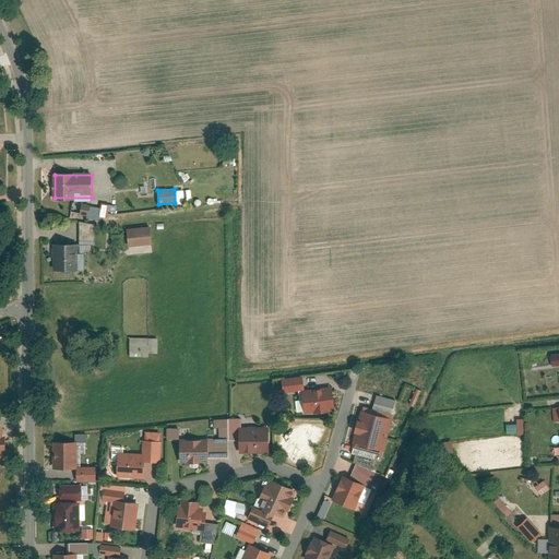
[(81,204),(80,214),(88,216),(91,205),(81,204)]
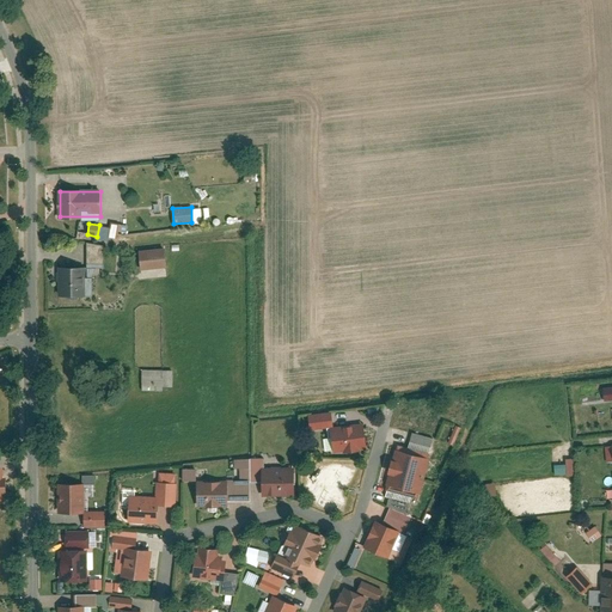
[(102,265),(101,246),(87,246),(87,267),(102,265)]
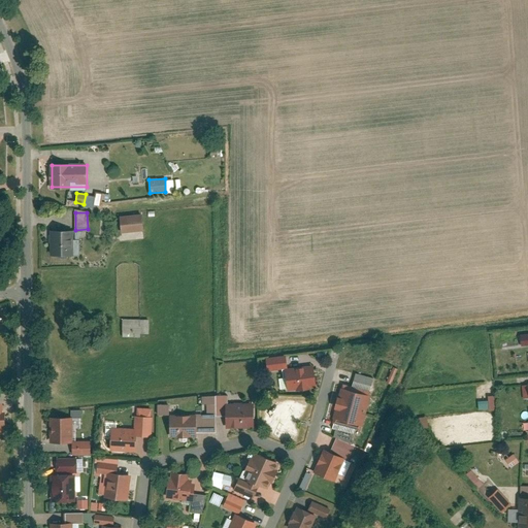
[(120,217),(121,232),(144,230),(143,215),(120,217)]
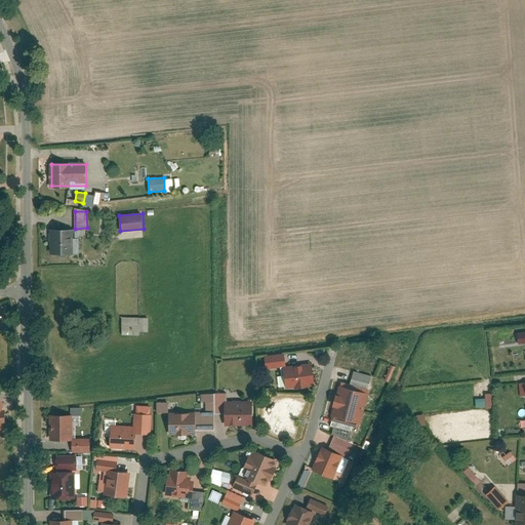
[(72,230),(55,230),(56,254),(72,254),(72,230)]
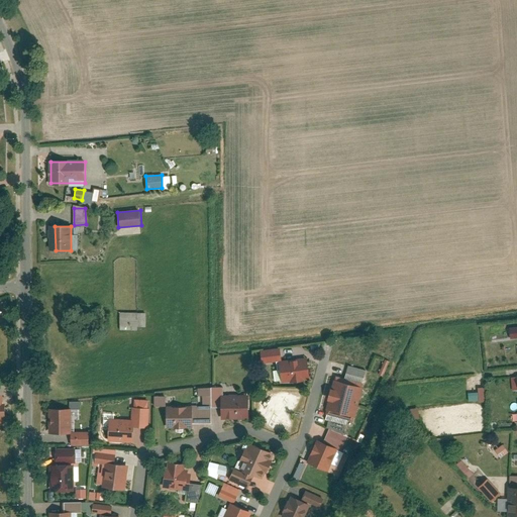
[(136,314),(119,313),(119,329),(135,329),(136,325),(136,314)]
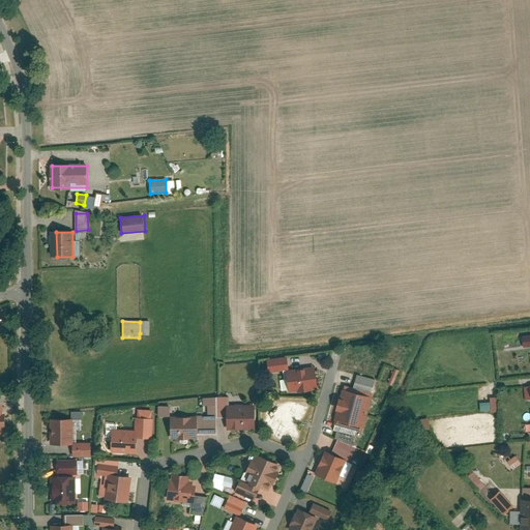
[(149,322),(140,322),(140,333),(149,334),(149,322)]
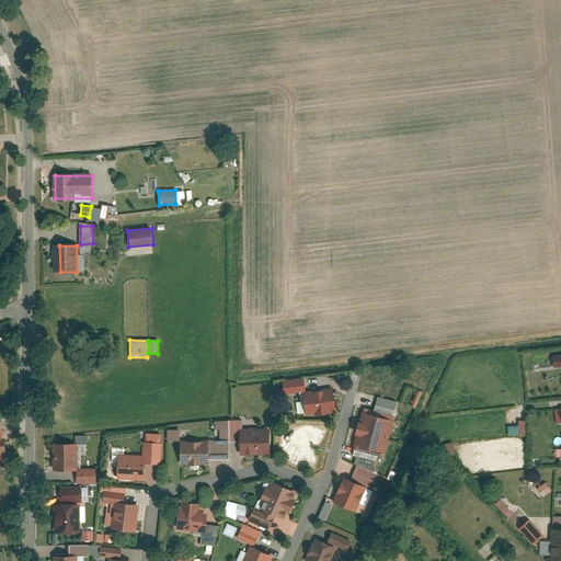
[(551,367),(560,366),(560,354),(550,355),(551,367)]
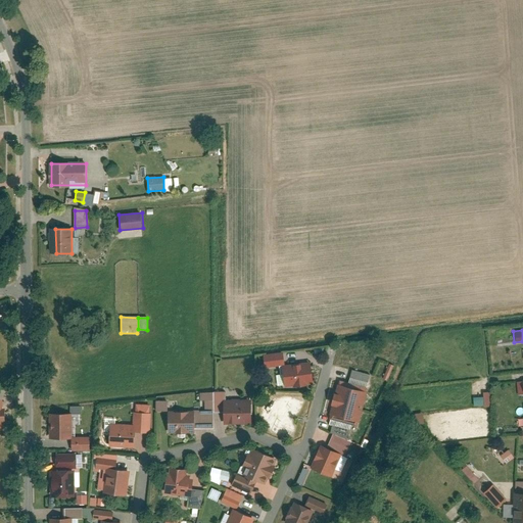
[(281,365),(284,386),(313,382),(310,361),(281,365)]
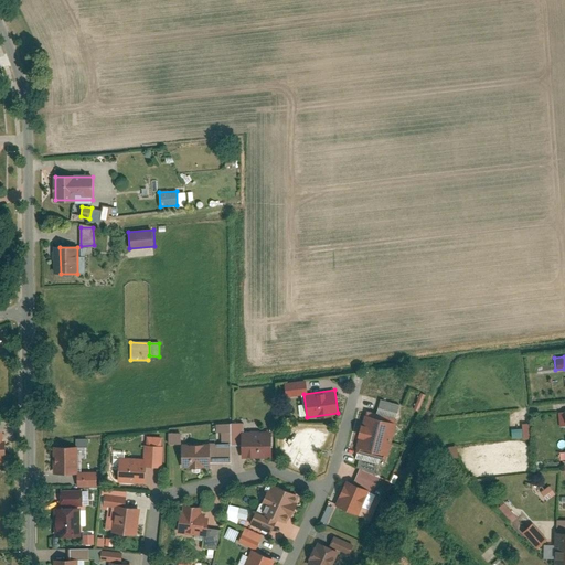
[(395,423),(362,412),(356,429),(390,439),(395,423)]
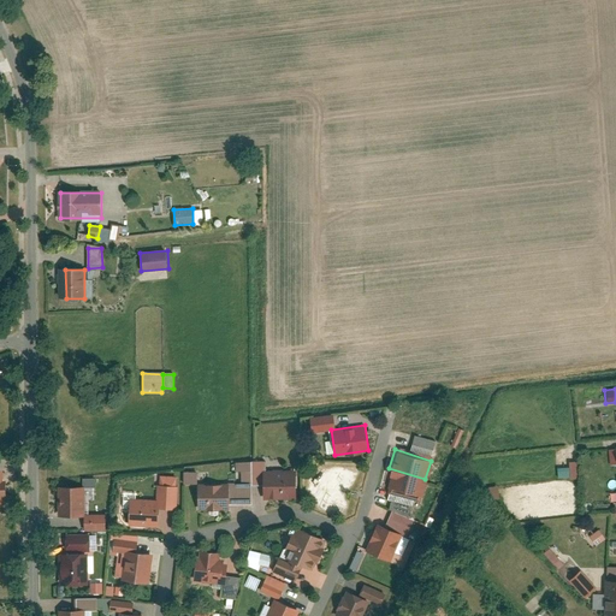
[(557,478),(568,478),(568,467),(557,467),(557,478)]
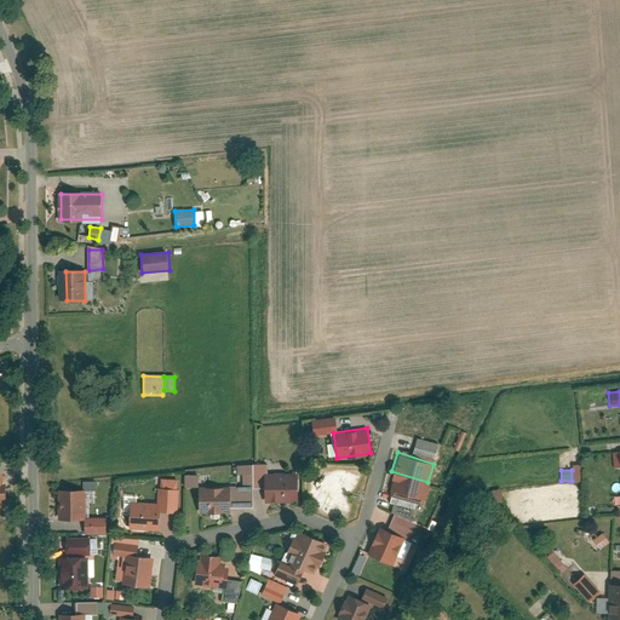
[(265,472),(265,501),(299,500),(298,471),(265,472)]
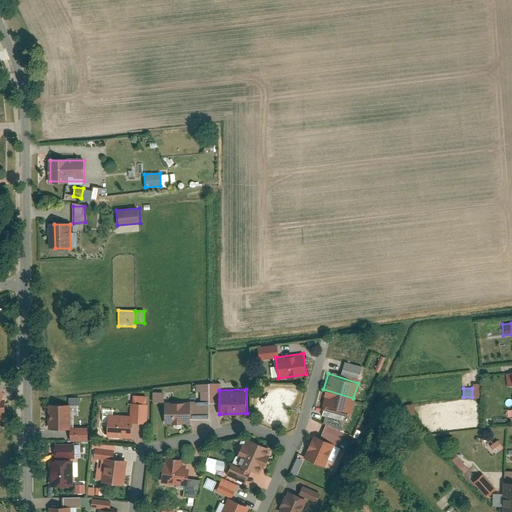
[(348,414),(353,398),(323,389),(318,405),(348,414)]
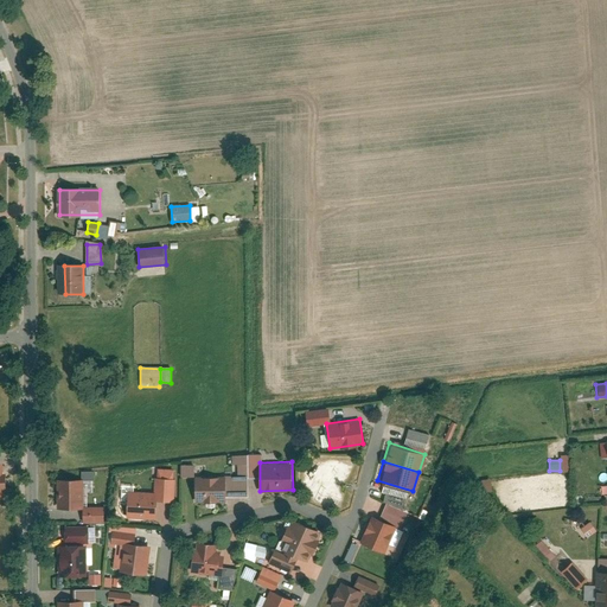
[(180,477),(195,477),(195,465),(180,465),(180,477)]
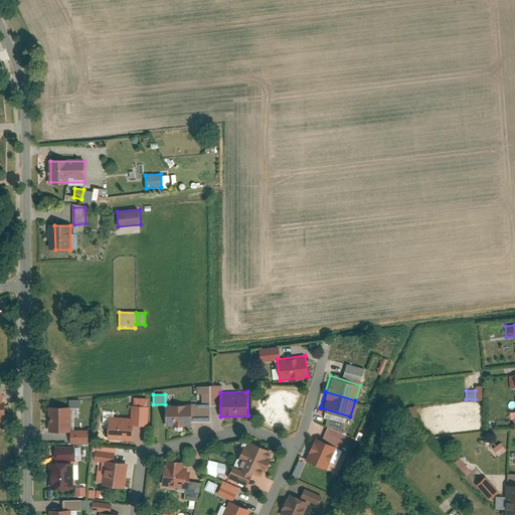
[(124,397),(123,411),(125,411),(124,418),(139,419),(141,398),(124,397)]
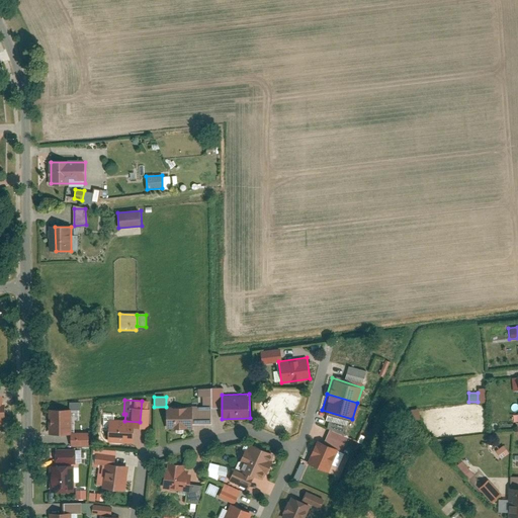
[(191,405),(167,405),(167,428),(192,427),(191,405)]
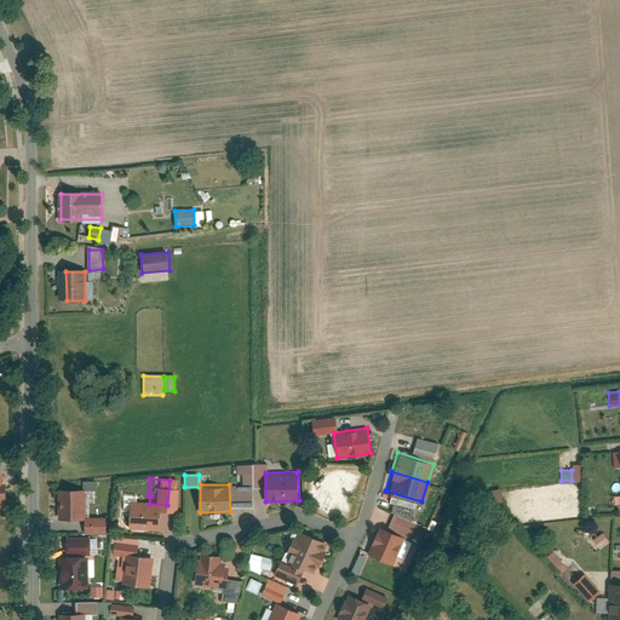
[(56,489),(57,520),(85,518),(85,489),(56,489)]
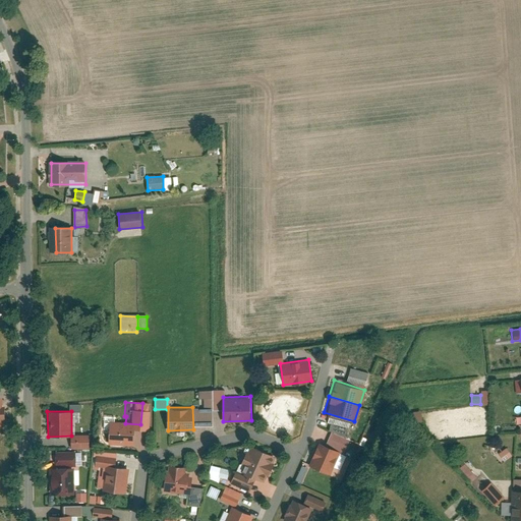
[(102,414),(100,437),(124,439),(125,423),(126,416),(124,416),(102,414)]
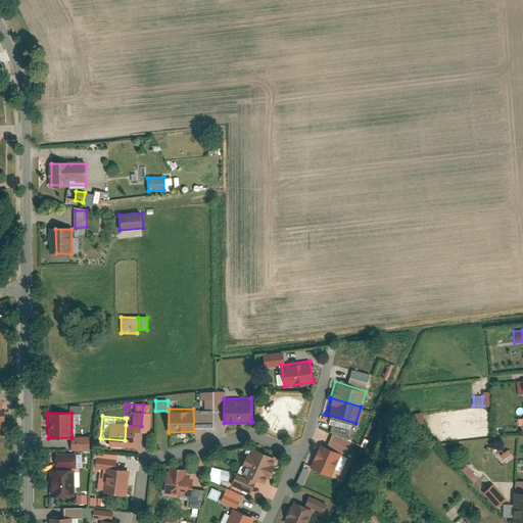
[(320,443),(310,467),(332,477),(342,454),(320,443)]
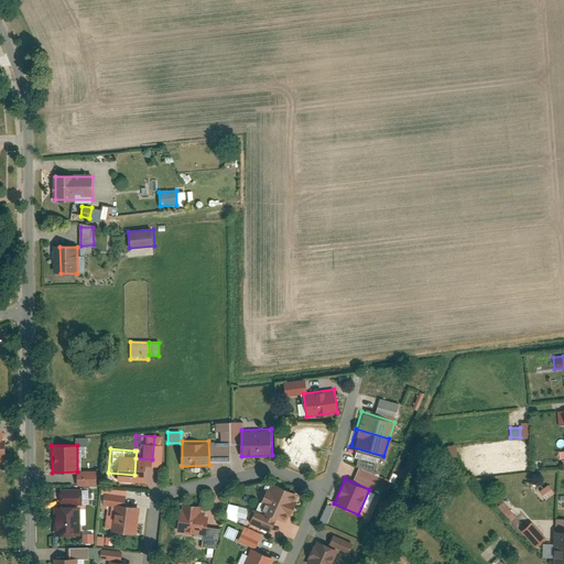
[(250,521),(272,531),(279,514),(290,520),(302,494),(273,480),(261,507),(258,505),(250,521)]
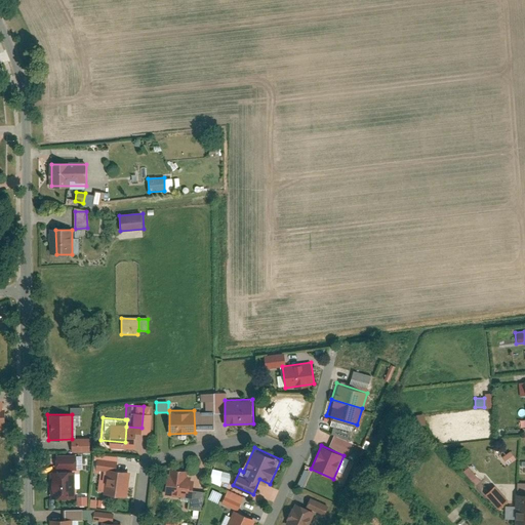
[(511,451),(501,457),(507,466),(516,459),(511,451)]
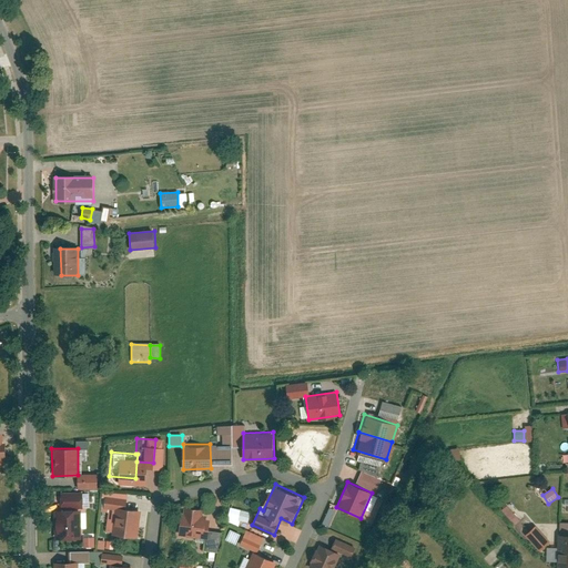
[(328,504),(323,525),(331,526),(335,506),(328,504)]
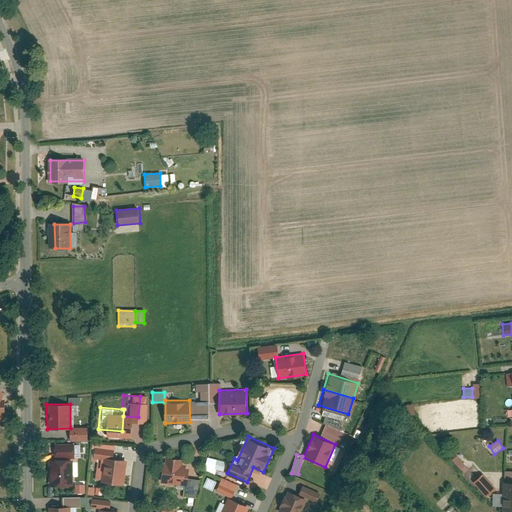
[(104,457),(101,482),(123,485),(127,460),(104,457)]
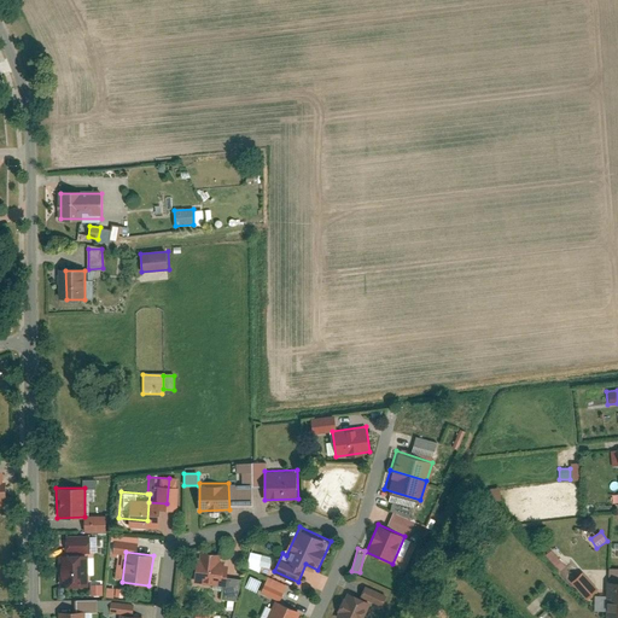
[(196,552),(192,583),(223,588),(226,566),(217,565),(219,555),(196,552)]
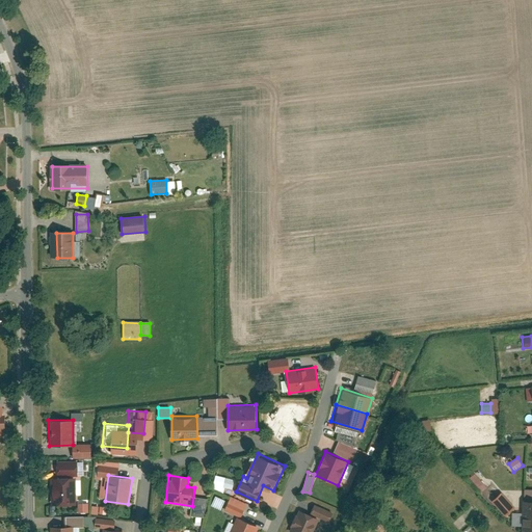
[(211,488),(223,491),(224,487),(231,489),(233,479),(214,475),(211,488)]
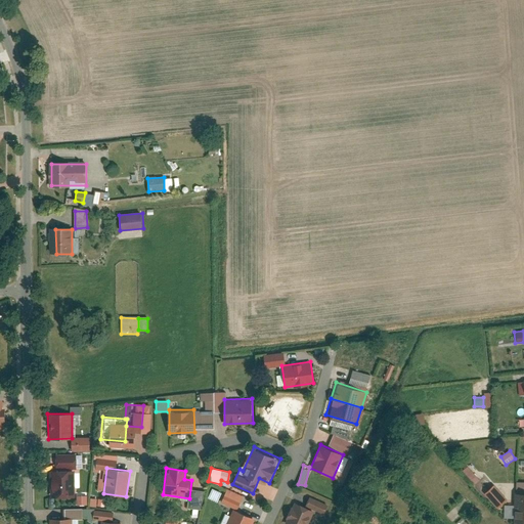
[(47,498),(74,497),(73,471),(47,472),(47,498)]
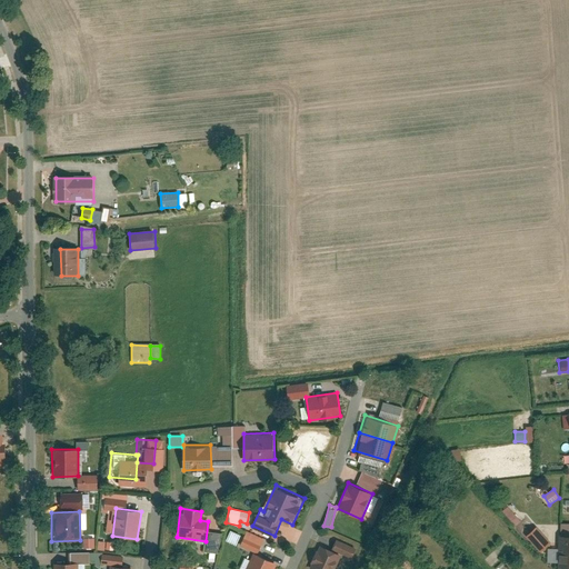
[(536,526),(523,535),(539,552),(550,542),(536,526)]
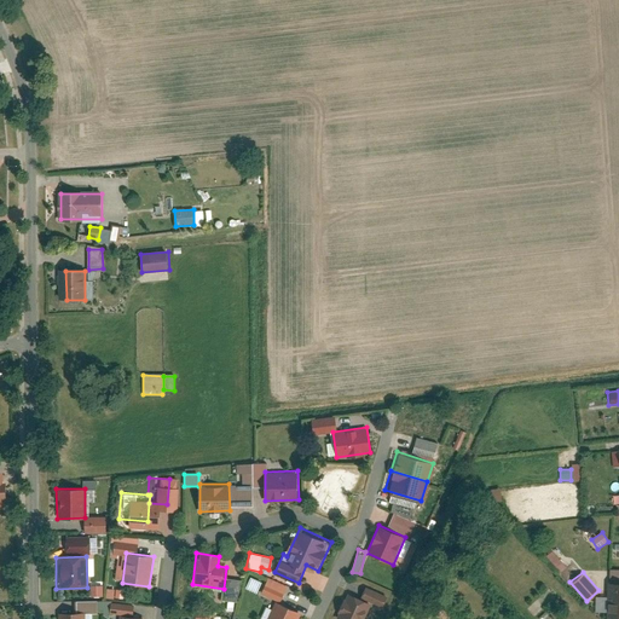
[(281,601),(287,585),(266,578),(260,594),(281,601)]
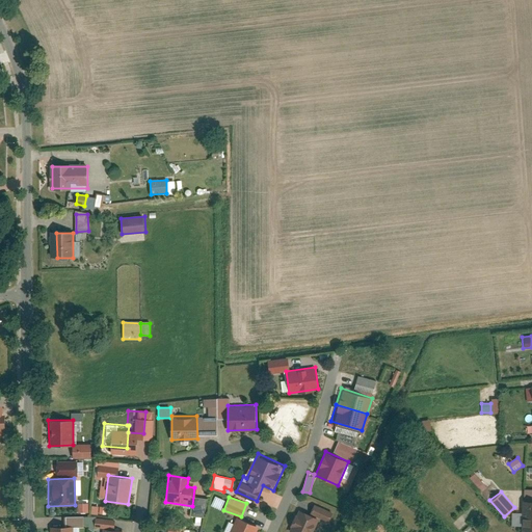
[(531,531),(531,500),(521,500),(519,531),(531,531)]
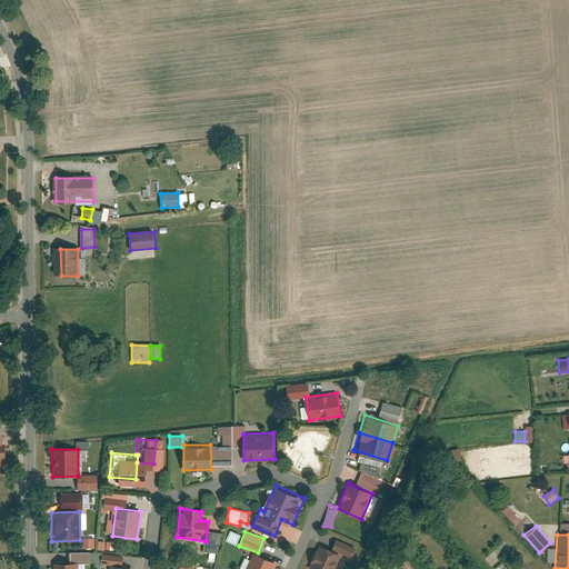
[(93,538),(83,538),(83,549),(93,549),(93,538)]
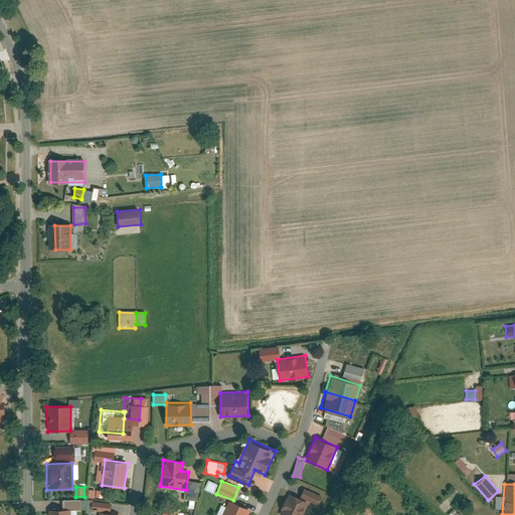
[(299,497),(318,505),(322,496),(303,488),(299,497)]
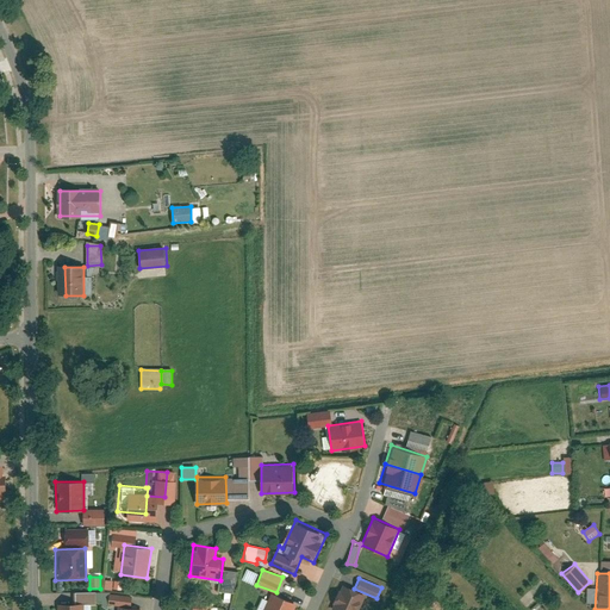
[(104,589),(120,591),(122,582),(105,579),(104,589)]
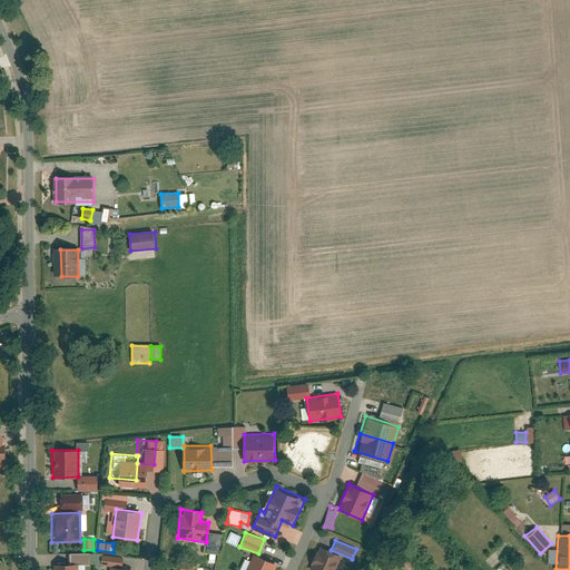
[(308,569),(336,569),(343,558),(320,547),(308,569)]
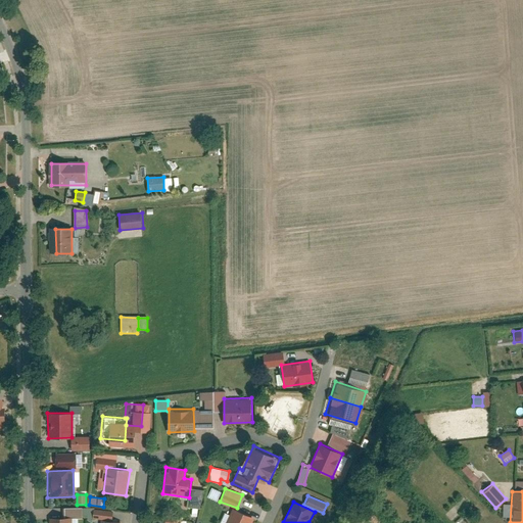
[(233,509),(226,522),(253,522),(255,520),(233,509)]
